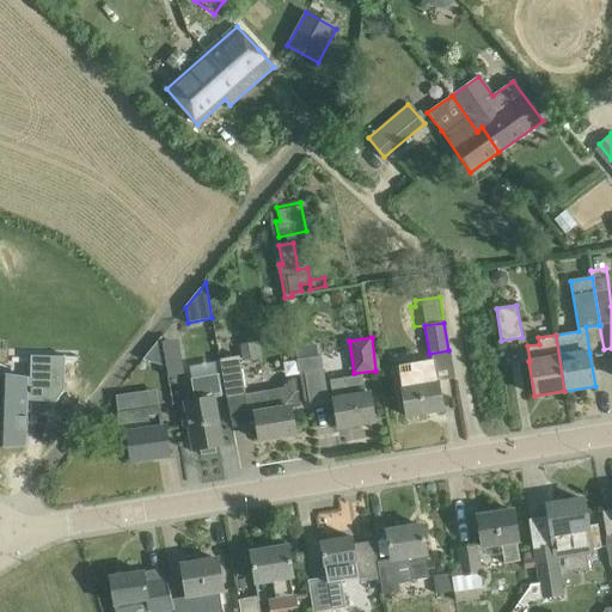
[(0,445),(24,446),(25,430),(28,430),(28,428),(26,428),(26,418),(28,418),(28,417),(25,417),(25,402),(54,402),(56,402),(63,391),(65,391),(66,357),(66,355),(63,355),(63,356),(49,356),(48,379),(30,379),(5,378),(5,384),(0,383),(0,445)]
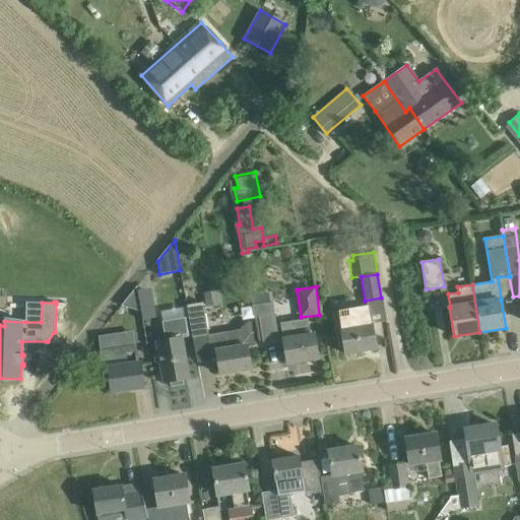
[(262,342),(279,339),(273,302),(252,306),(258,342),(262,341),(262,342)]
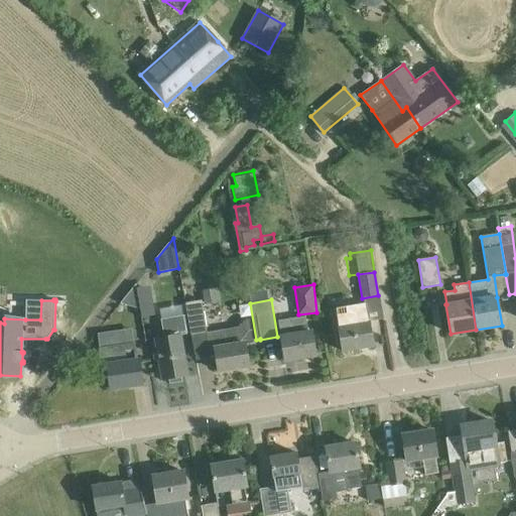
[(191,335),(206,333),(207,333),(203,300),(185,302),(191,335)]
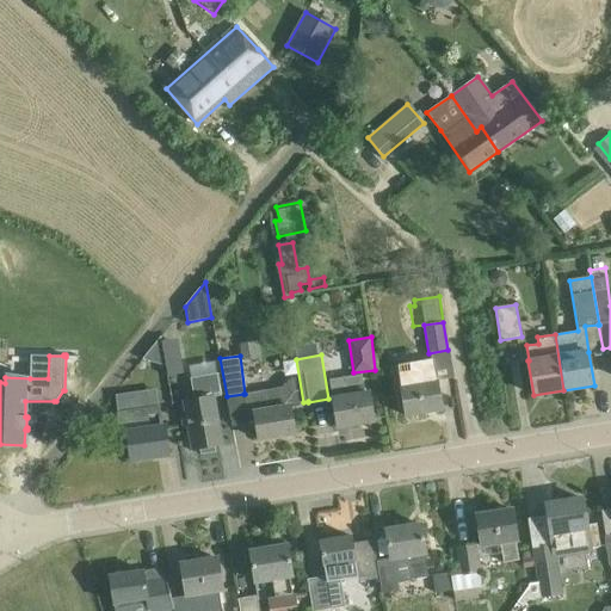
[(393,389),(401,387),(406,417),(442,411),(437,380),(436,381),(432,359),(414,362),(389,366),(393,389)]
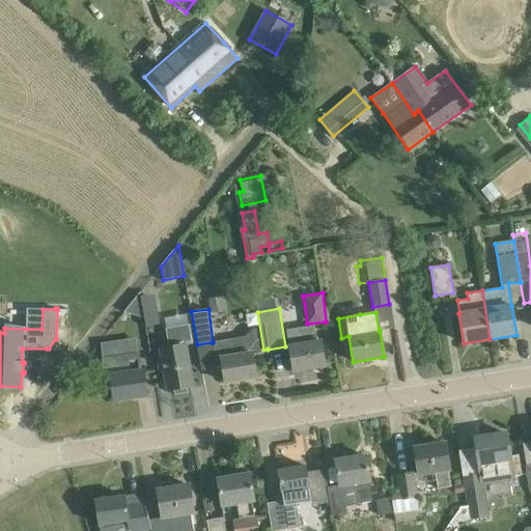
[(168,345),(159,346),(167,392),(174,391),(174,395),(187,392),(187,389),(194,388),(186,344),(192,343),(189,325),(166,329),(168,345)]
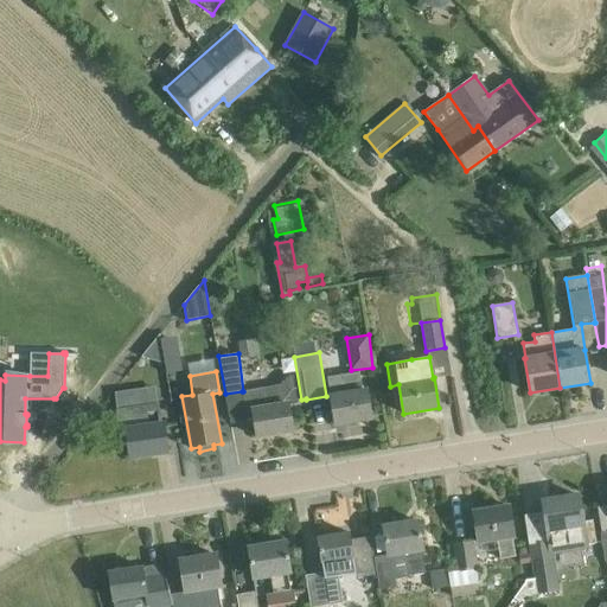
[(371,419),(368,395),(366,390),(363,390),(359,372),(327,377),(336,425),(371,419)]
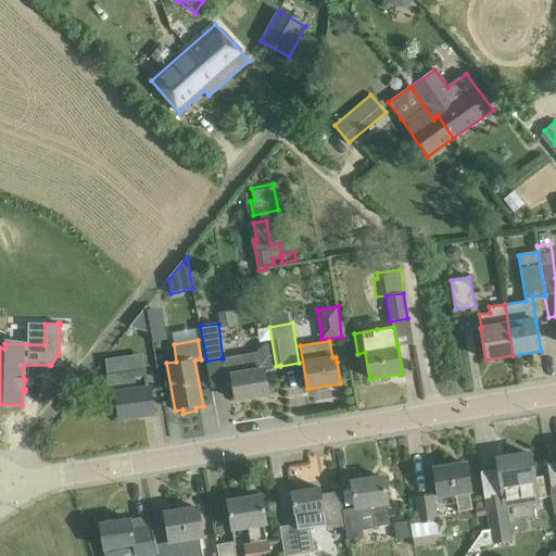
[(223,358),(222,358),(224,376),(231,375),(235,401),(268,395),(264,370),(273,369),(268,344),(264,345),(258,350),(256,353),(223,358)]
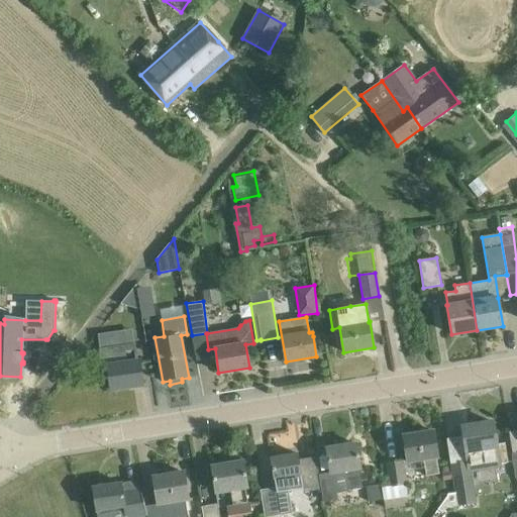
[(100,328),(82,352),(100,350),(102,368),(107,367),(110,390),(142,385),(139,360),(136,362),(134,345),(122,347),(121,335),(113,336),(112,326),(100,328)]
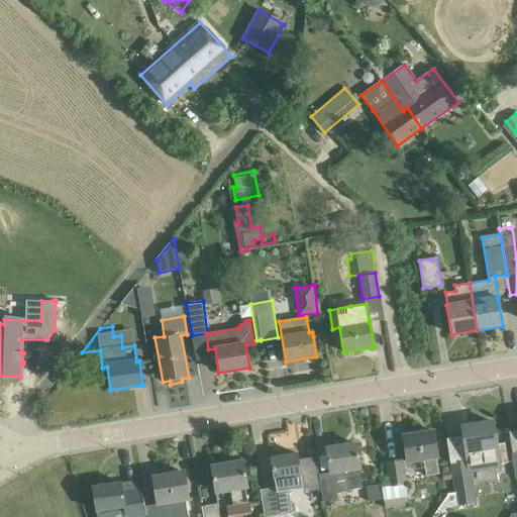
[(493,422),(462,427),(463,436),(446,438),(451,467),(452,468),(452,476),(455,493),(446,494),(447,495),(438,508),(443,512),(446,506),(476,503),(473,479),(471,468),(500,462),(501,466),(508,463),(505,443),(496,444),(493,422)]
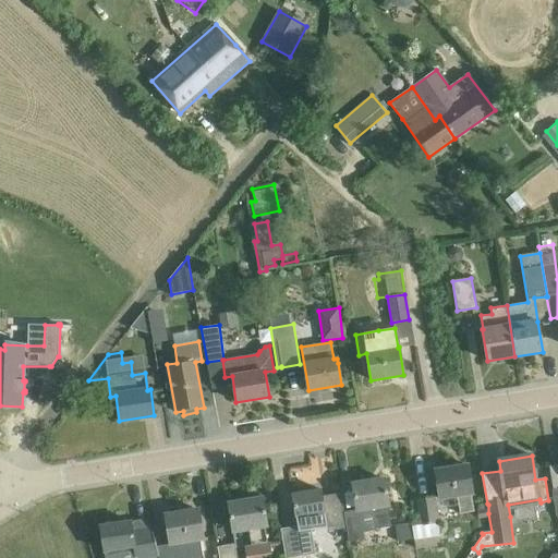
[(468,465),(435,471),(440,507),(459,505),(460,513),(474,511),(471,494),(472,493),(468,465)]
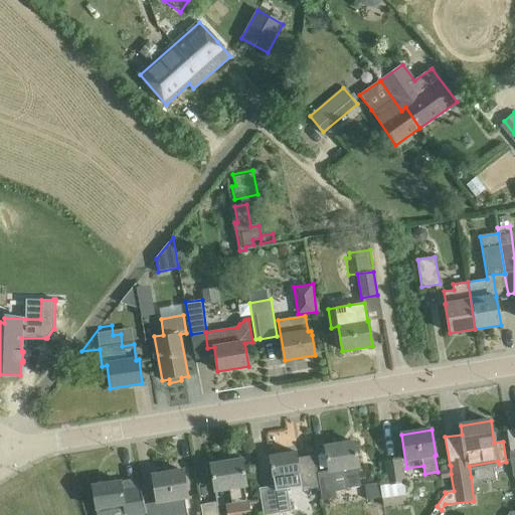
[(358,466),(358,462),(355,443),(325,447),(328,467),(330,477),(319,478),(322,501),(337,498),(336,490),(361,486),(358,466)]
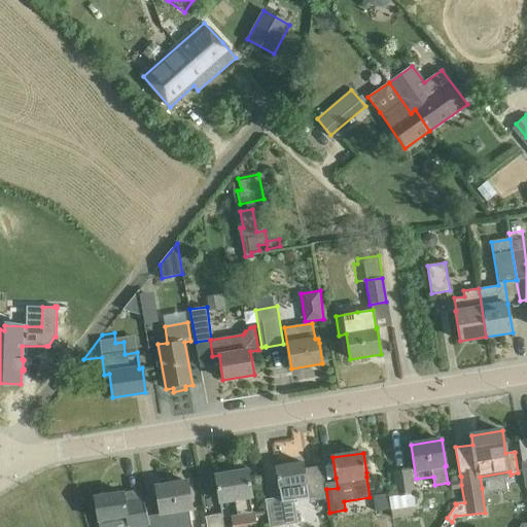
[(307,487),(306,483),(303,462),(276,466),(280,497),(265,499),(269,522),(269,526),(297,526),(295,510),(293,500),(307,498),(306,487),(307,487)]
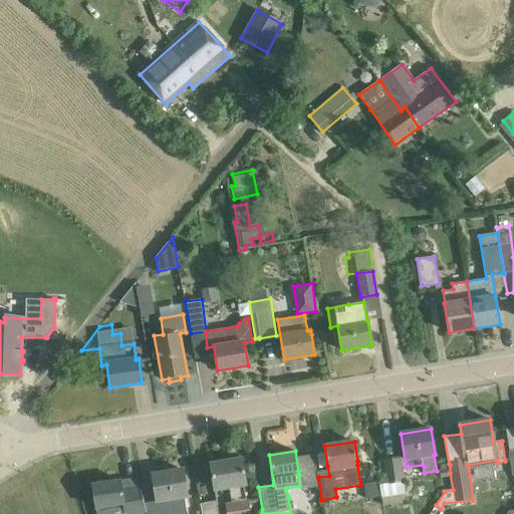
[(403,479),(400,457),(382,460),(386,481),(403,479)]
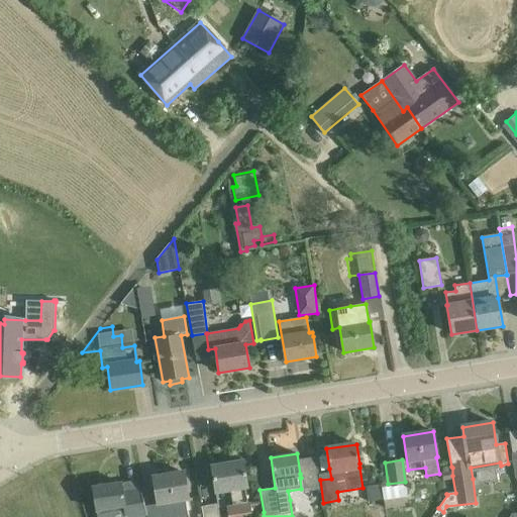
[(247,488),(246,482),(243,461),(211,467),(215,492),(231,490),(233,506),(226,507),(227,516),(251,516),(249,503),(247,504),(244,488),(247,488)]
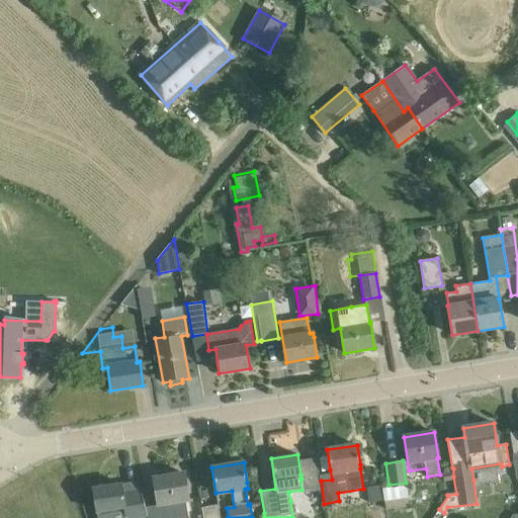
[(156,478),(154,479),(159,511),(147,513),(148,516),(148,517),(186,517),(184,501),(188,500),(184,473),(169,476),(169,472),(166,471),(157,472),(155,475),(156,478)]
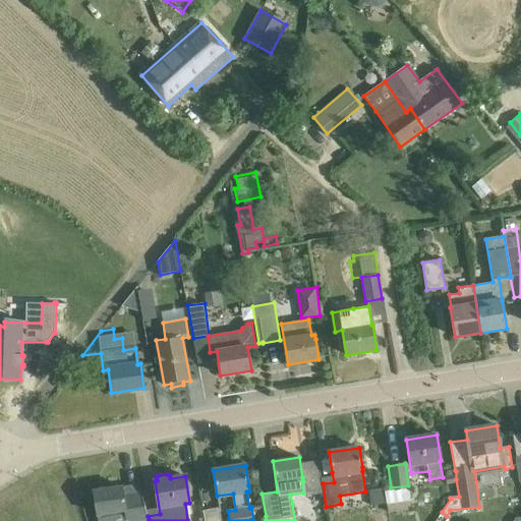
[(138,520),(140,520),(149,519),(148,516),(142,494),(123,497),(122,486),(93,491),(98,520),(138,520)]
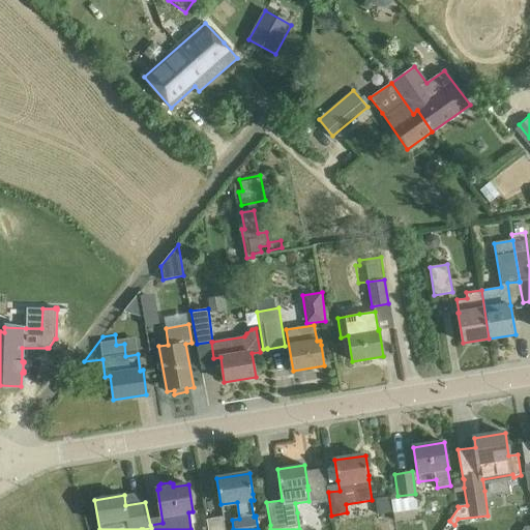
[(207,520),(208,529),(225,529),(223,517),(207,520)]
